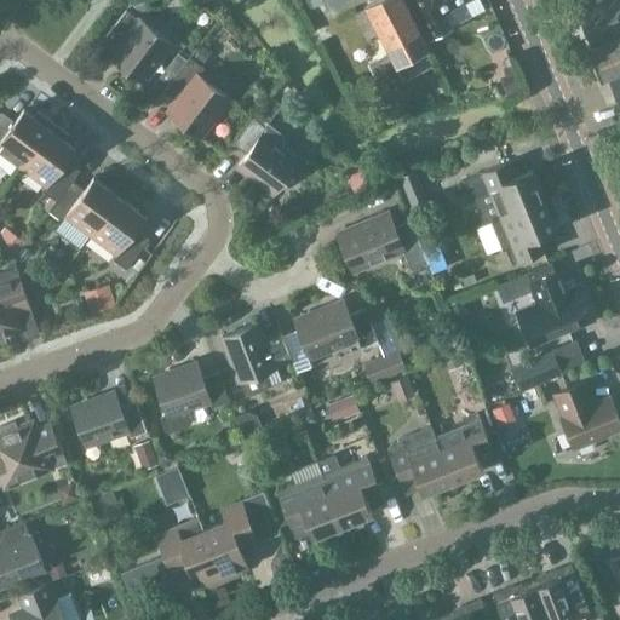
[(396,68),(429,50),(402,0),(377,0),(365,6),(396,68)]
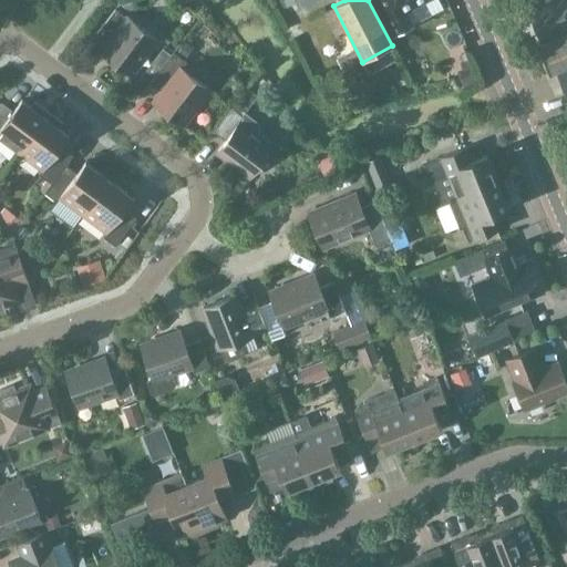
[(377,0),(395,35),(413,27),(405,11),(426,0),(377,0)]
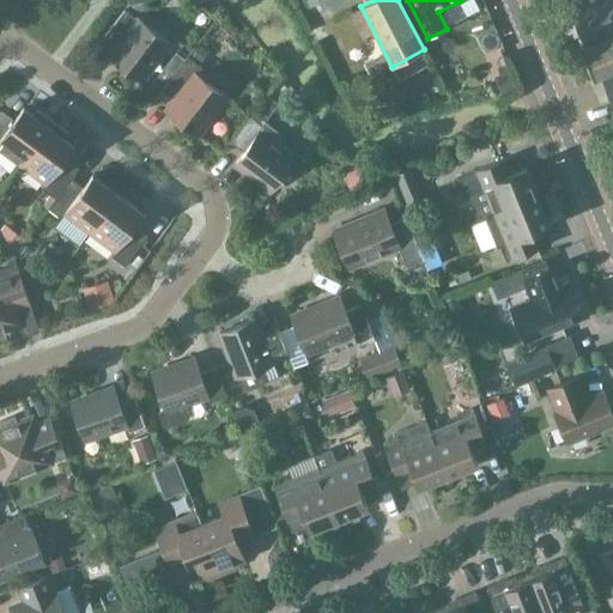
[(583,41),(612,28),(612,7),(610,0),(607,0),(572,14),(583,41)]
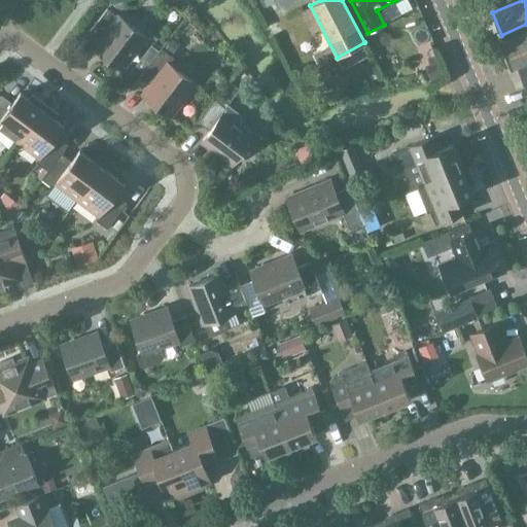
[(118,16),(107,8),(91,30),(100,37),(100,41),(95,48),(120,69),(145,36),(119,15),(118,16)]
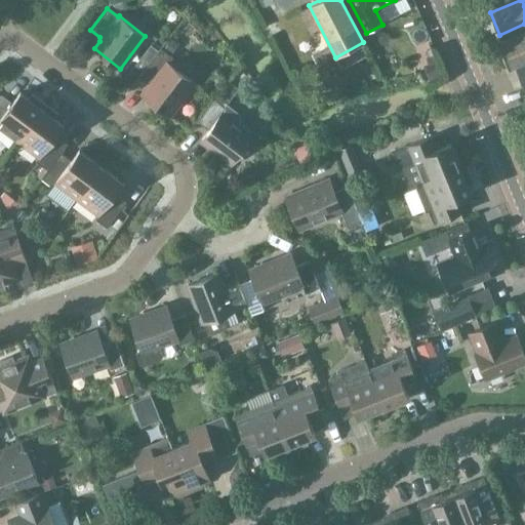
[(524,30),(497,41),(508,69),(515,66),(524,90),(524,30)]
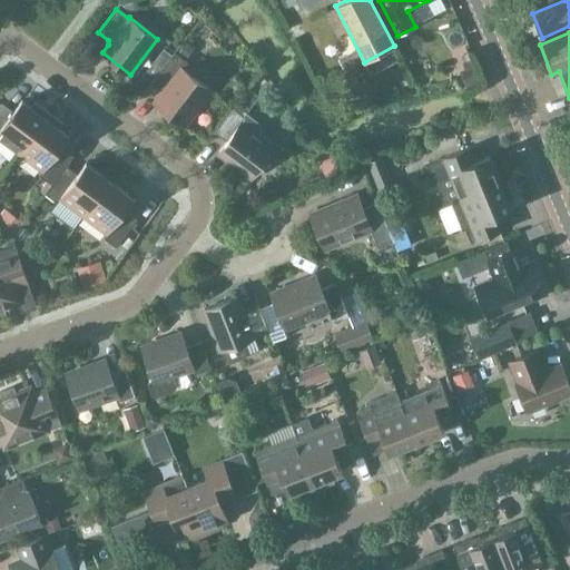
[(186,42),(177,53),(185,59),(194,48),(186,42)]
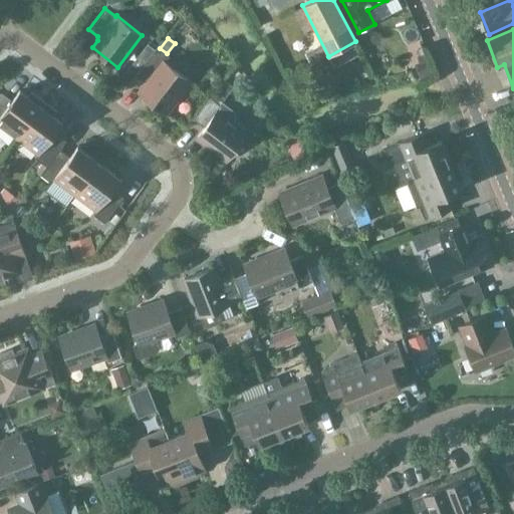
[(149,42),(140,54),(148,59),(156,48),(149,42)]
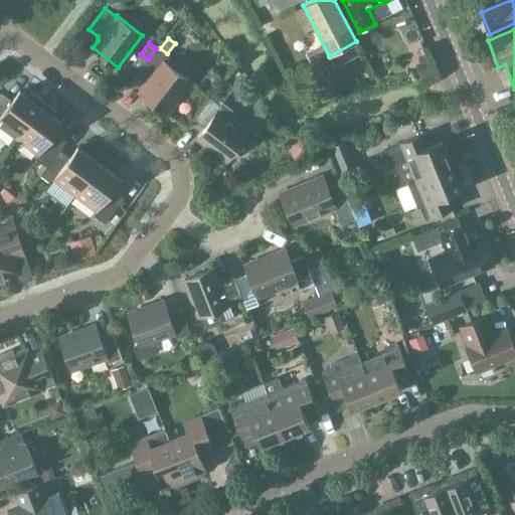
[(148,59),(136,75),(142,79),(143,83),(137,91),(140,94),(165,113),(189,80),(165,61),(170,55),(167,53),(160,48),(158,46),(156,48),(148,59)]
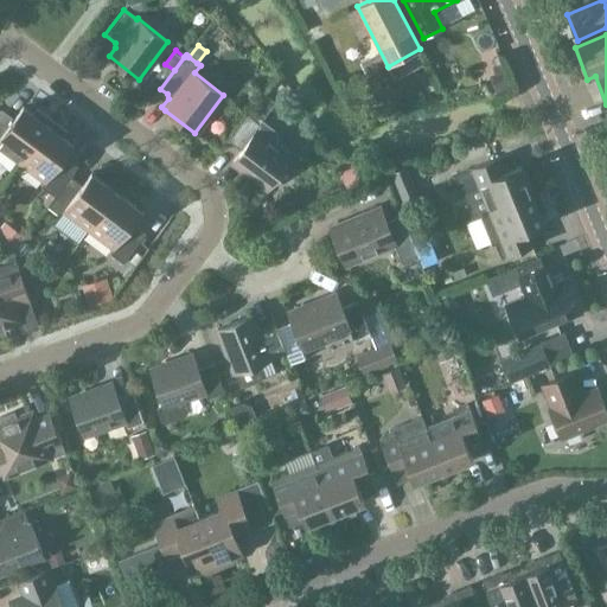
[(496,75),(491,76),(497,93),(511,87),(502,65),(493,68),(496,75)]
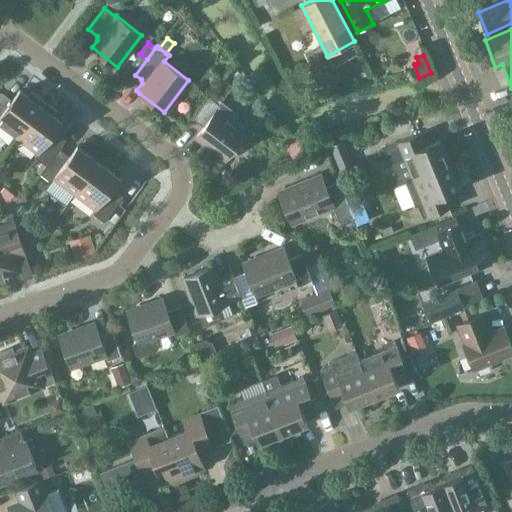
[(0,125),(16,138),(41,106),(19,90),(9,103),(0,96),(0,125)]
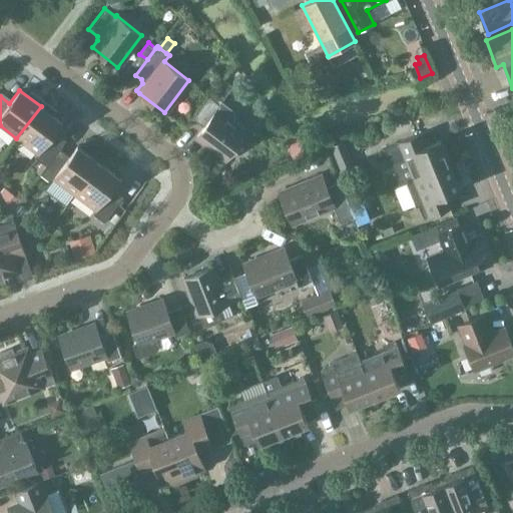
[(209,97),(192,118),(203,127),(196,136),(226,159),(245,134),(231,123),(232,122),(232,121),(233,121),(233,120),(233,119),(234,118),(234,117),(234,116),(234,115),(234,114),(233,113),(233,112),(232,111),(232,110),(231,109),(220,101),(218,104),(209,97)]
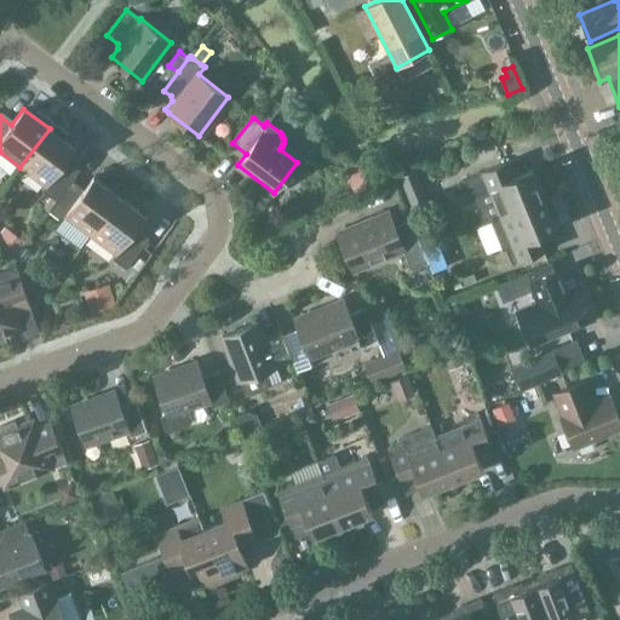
[(68,184),(76,174),(63,164),(75,148),(50,128),(19,167),(45,185),(42,190),(56,200),(68,184)]
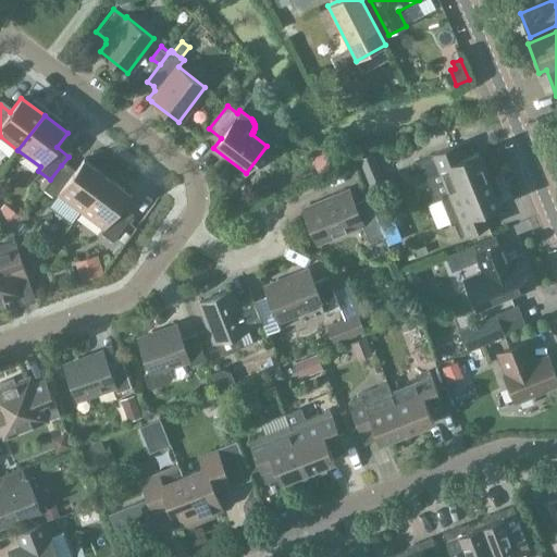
[(341,146),(331,150),(338,168),(348,163),(341,146)]
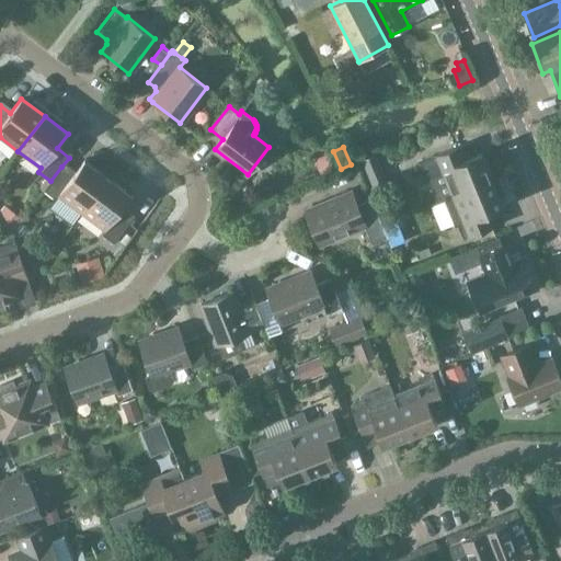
[(444,199),(492,180),(481,153),(465,160),(459,147),(420,162),(437,204),(444,201),(444,199)]
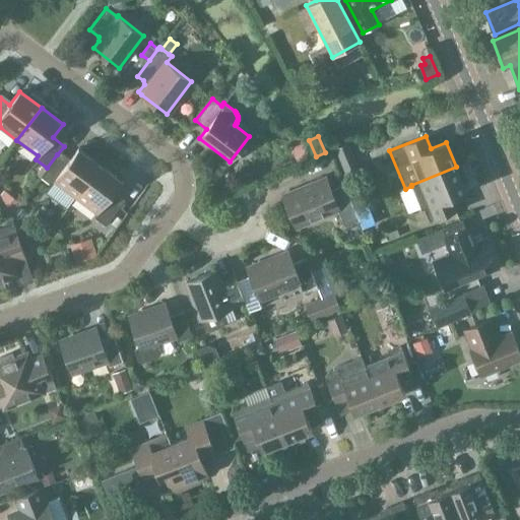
[(345,175),(359,169),(347,142),(334,147),(345,175)]
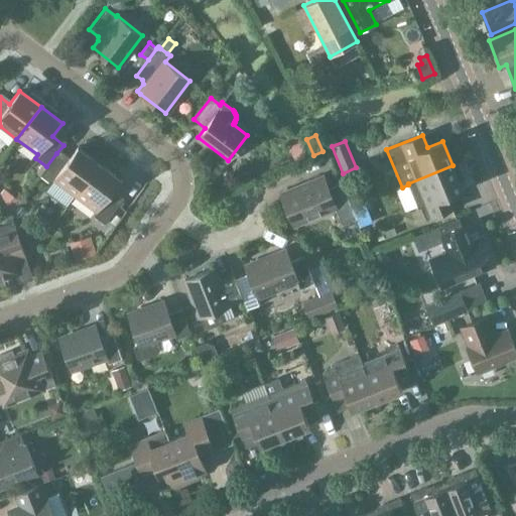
[(75,196),(99,163),(78,147),(68,161),(56,153),(46,166),(40,175),(51,183),(53,179),(75,196)]
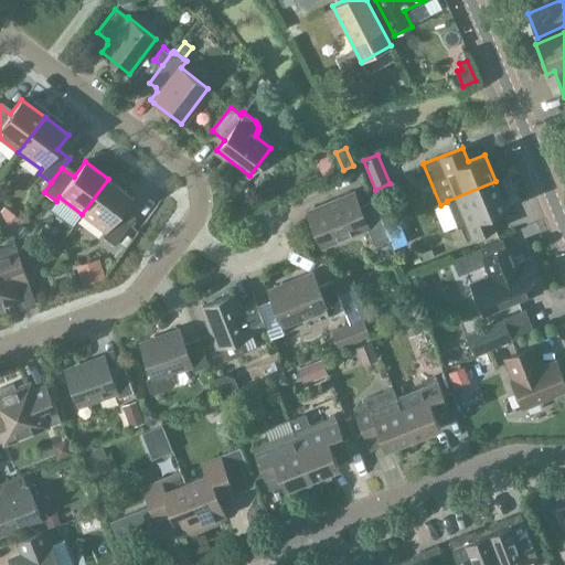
[(108,179),(82,214),(105,232),(102,235),(115,245),(132,221),(120,212),(132,196),(108,179)]
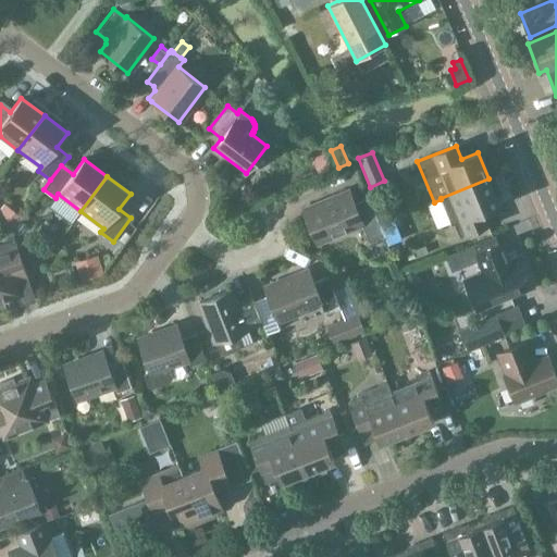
[(441,198),(441,199),(452,225),(455,224),(460,237),(489,226),(483,212),(499,206),(489,178),(441,198)]
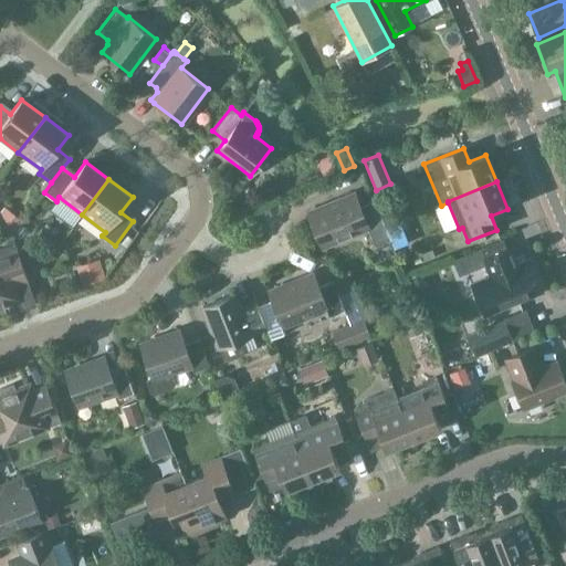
[(390,241),(385,227),(374,201),(360,207),(355,195),(308,213),(322,245),(367,228),(375,247),(390,241)]
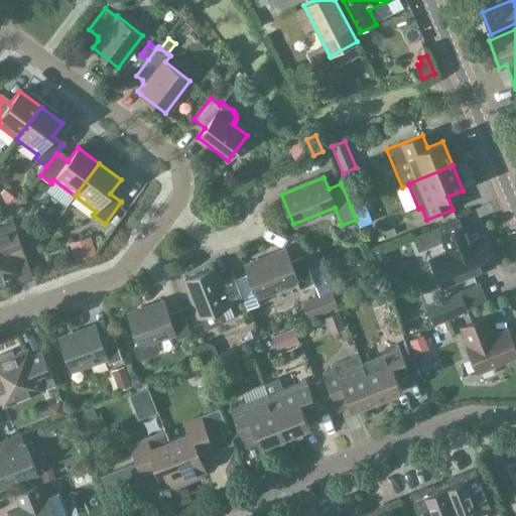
[(4,189),(0,194),(0,203),(11,212),(19,201),(4,189)]
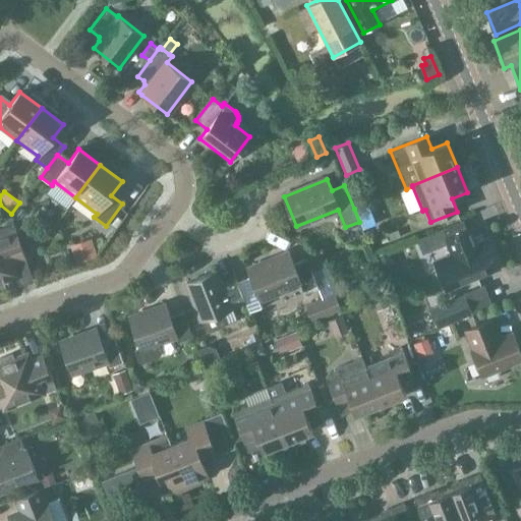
[(366,205),(354,210),(359,222),(362,228),(374,223),(366,205)]
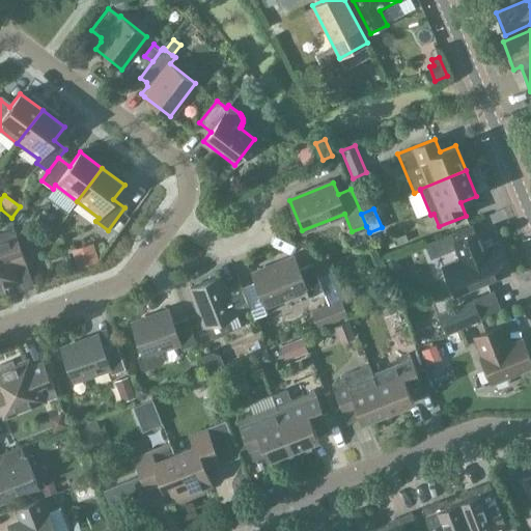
[(459,259),(444,266),(455,296),(508,274),(496,245),(485,249),(478,232),(475,233),(471,224),(451,232),(455,242),(452,243),(459,259)]
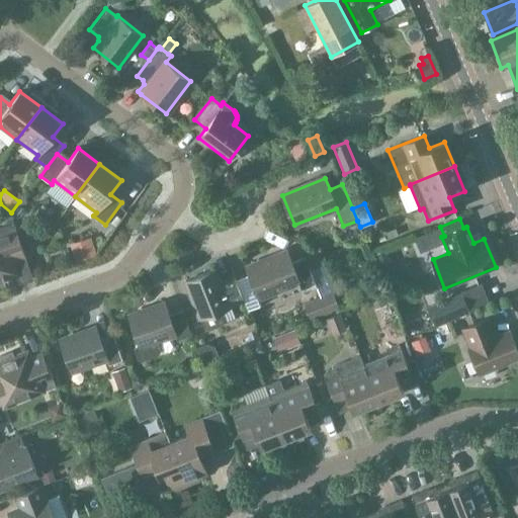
[(0,282),(4,281),(3,277),(16,273),(11,260),(25,256),(13,224),(0,228),(0,282)]
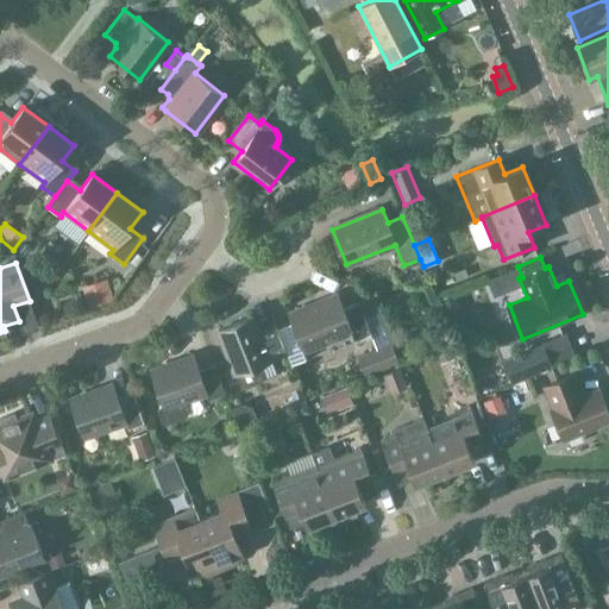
[(107,287),(85,295),(89,307),(112,299),(107,287)]
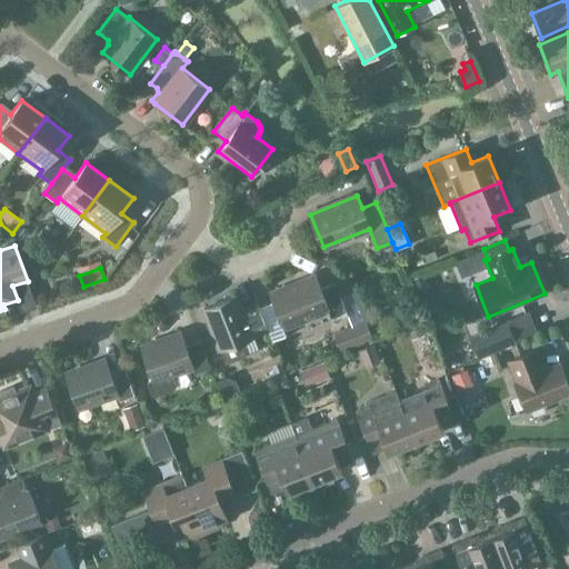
[(320,288),(316,276),(270,293),(283,327),(327,309),(330,317),(346,310),(335,282),(320,288)]
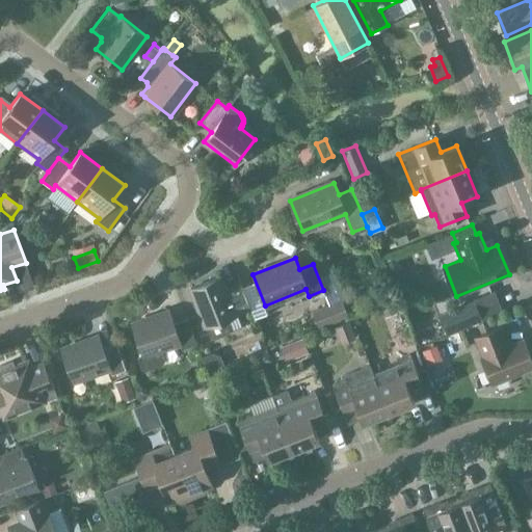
[(398,258),(386,263),(392,277),(403,273),(398,258)]
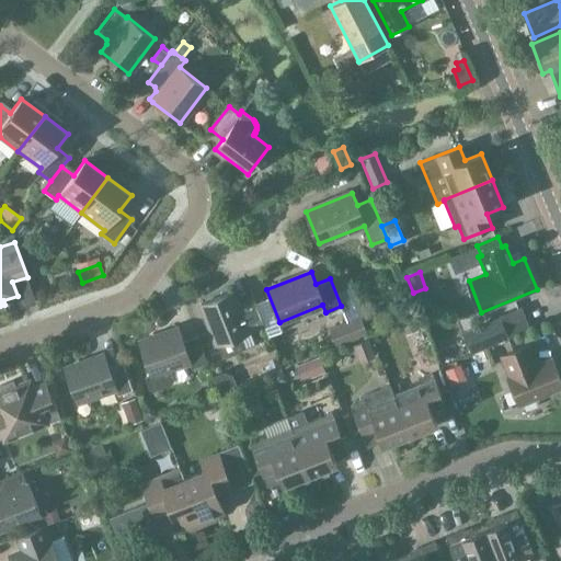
[(201,304),(217,344),(222,358),(242,350),(238,336),(250,332),(249,331),(264,324),(252,297),(240,302),(237,300),(233,290),(201,304)]
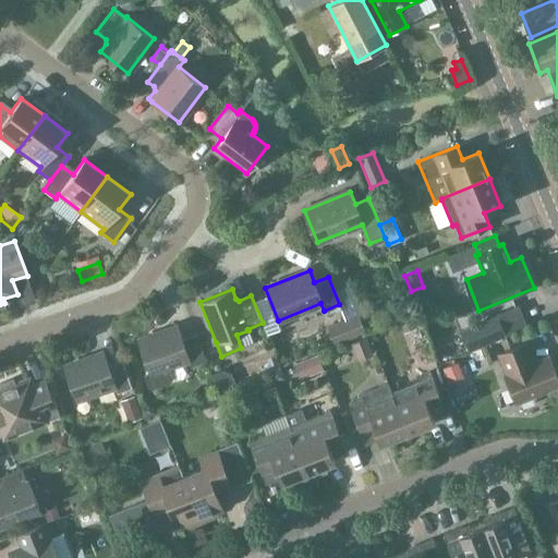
[(497,315),(459,331),(468,351),(528,326),(518,305),(496,314),(497,315)]
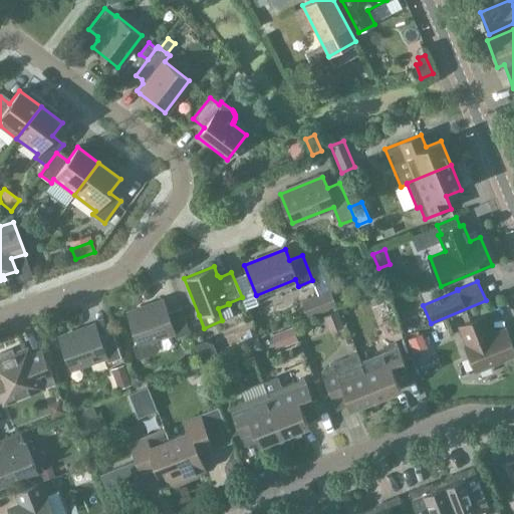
[(342,284),(333,288),(339,301),(347,298),(342,284)]
